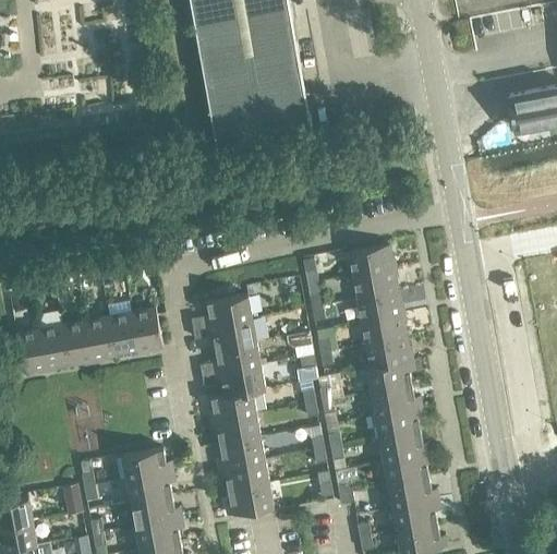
[(189,0),(216,152),(311,134),(287,0),(189,0)]
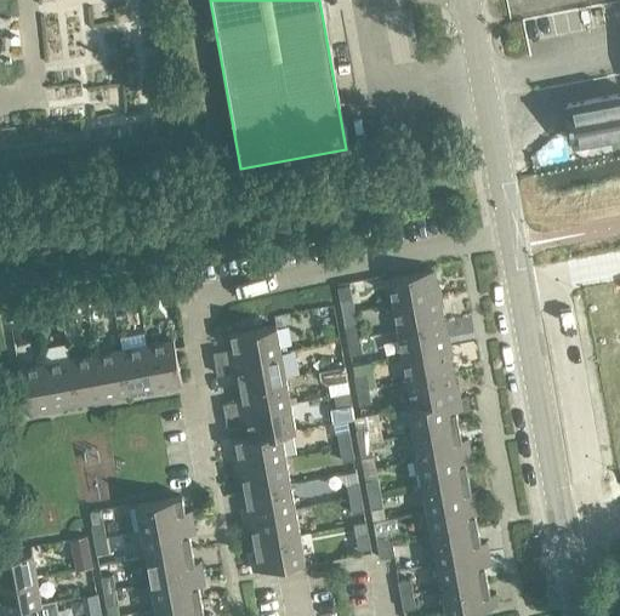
[(619,97),(566,108),(573,147),(619,137),(619,97)]
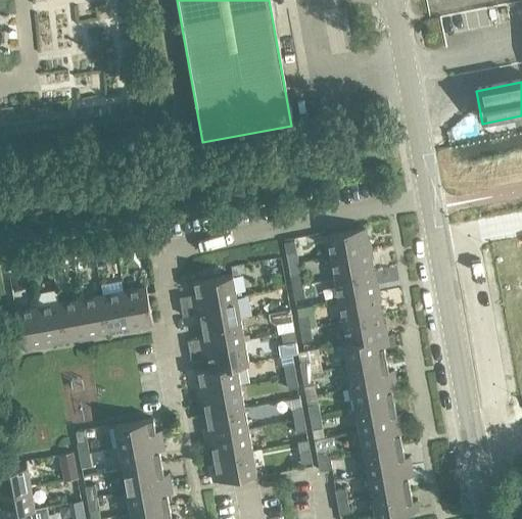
[(136,97),(126,98),(128,115),(138,114),(136,97)]
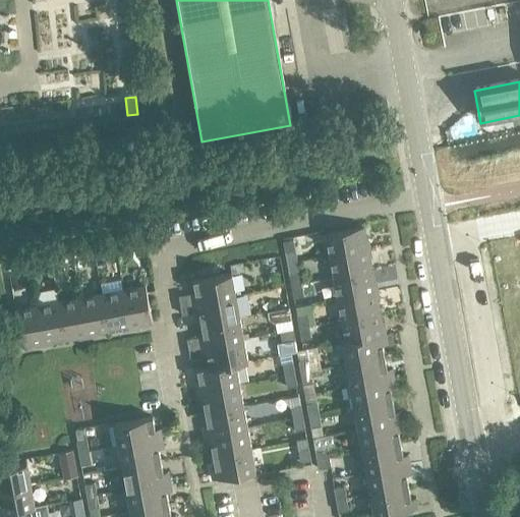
[(325,236),(329,257),(366,251),(363,229),(325,236)]
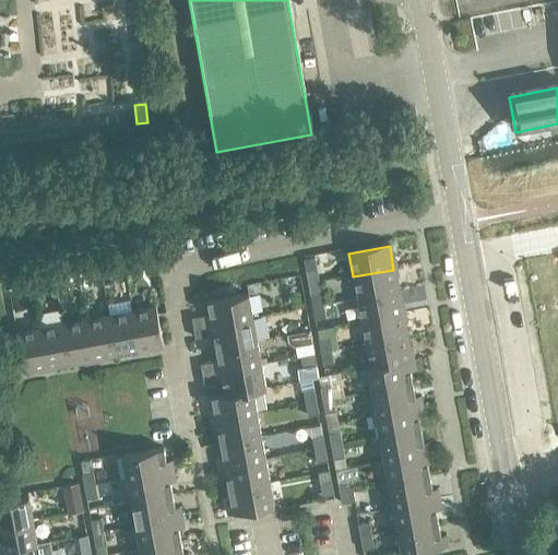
[(135,266),(133,255),(120,257),(122,268),(135,266)]
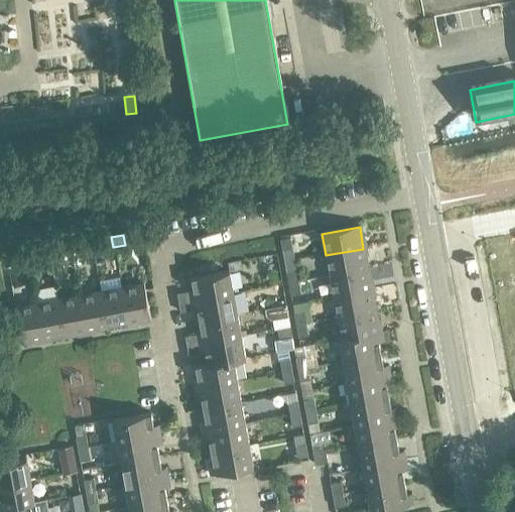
[(102,249),(113,247),(111,237),(100,239),(102,249)]
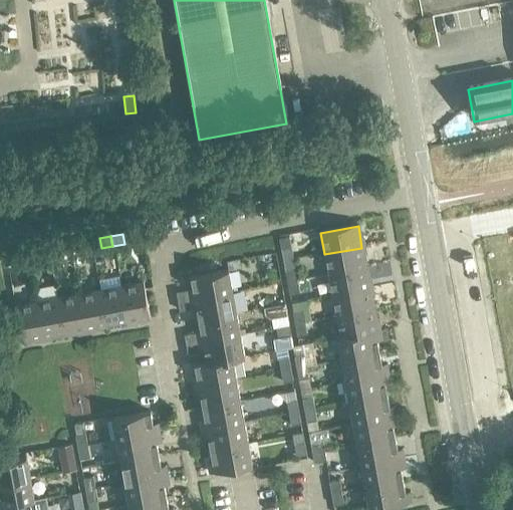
[(278,241),(282,262),(292,260),(291,251),(288,239),(278,241)]
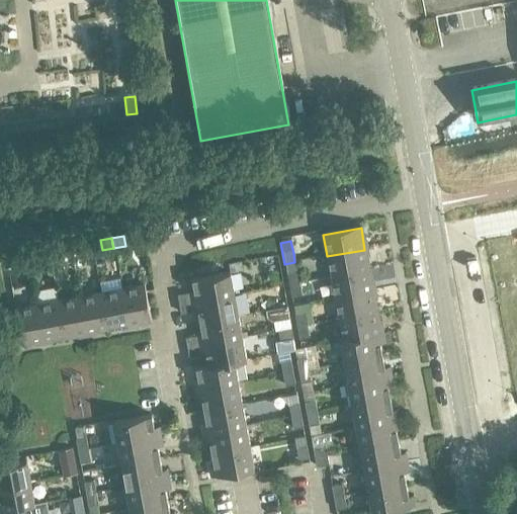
[(81,244),(69,246),(71,256),(83,254),(81,244)]
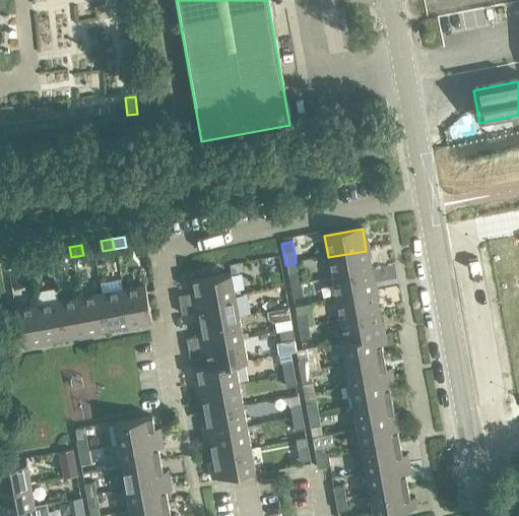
[(59,259),(71,257),(69,247),(57,249),(59,259)]
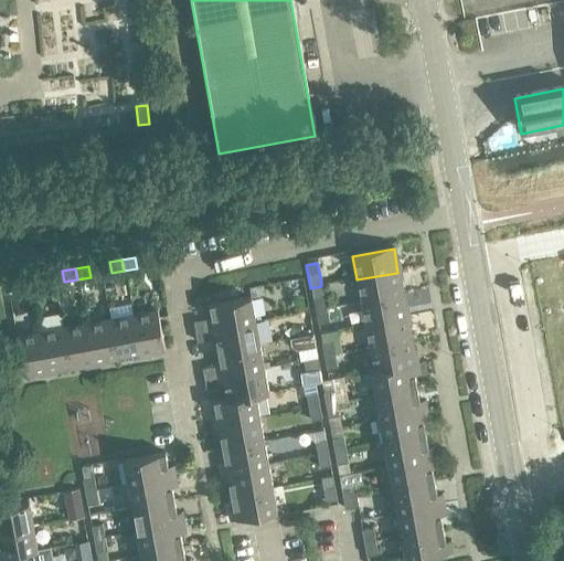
[(397,273),(357,279),(361,304),(402,296),(397,273)]
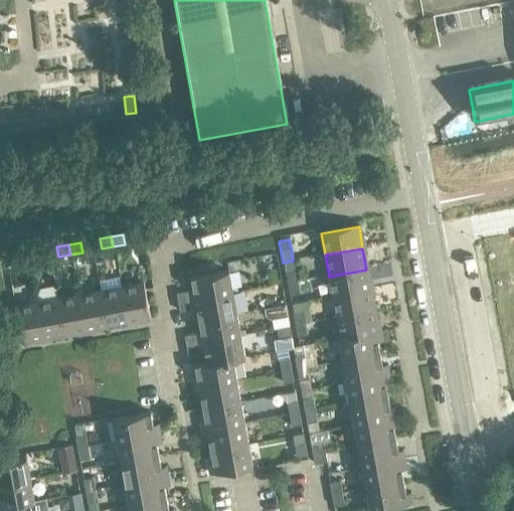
[(37,250),(26,252),(28,263),(48,259),(46,249),(37,250)]
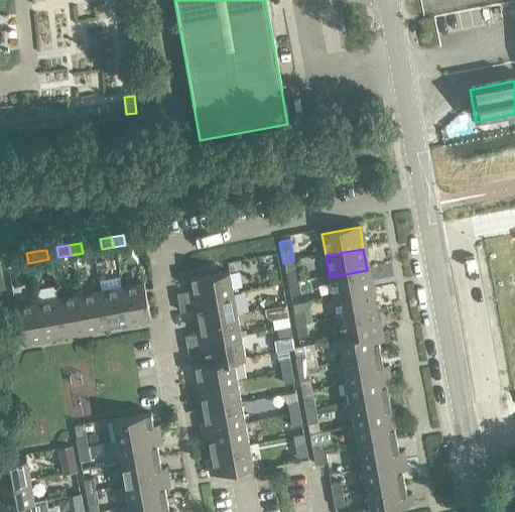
[(16,265),(28,263),(26,253),(14,255),(16,265)]
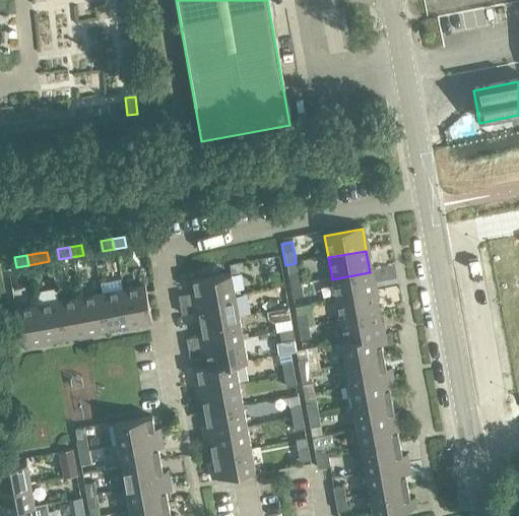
[(298,274),(296,263),(285,265),(289,286),(300,284),(298,274)]
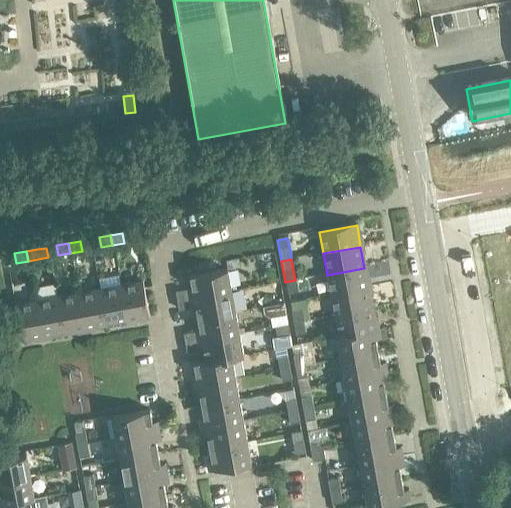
[(391,276),(389,264),(371,267),(373,279),(391,276)]
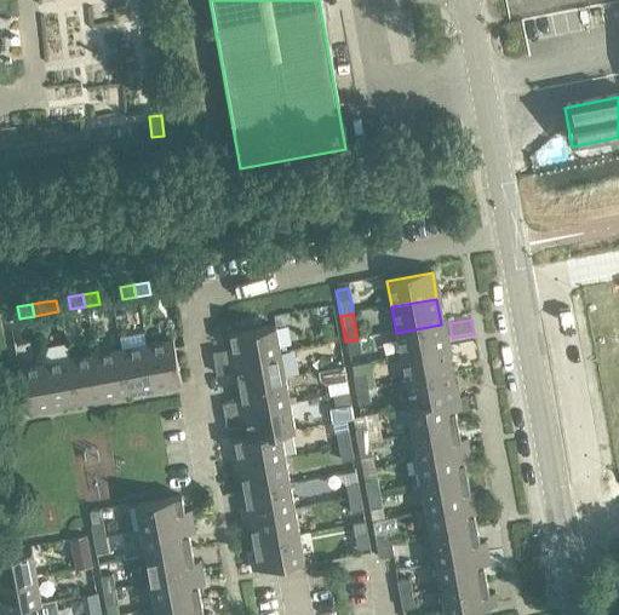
[(396,333),(401,358),(446,350),(441,325),(396,333)]
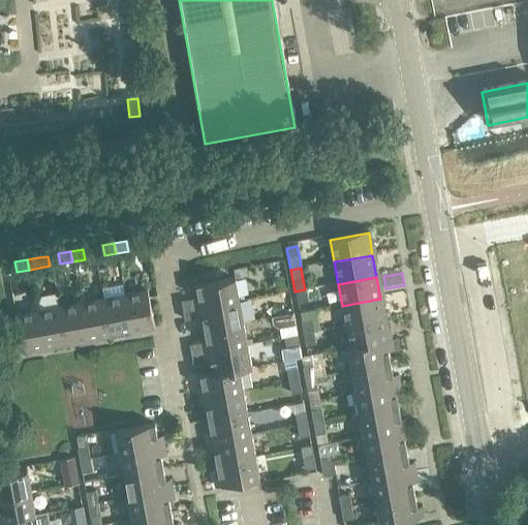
[(181,306),(182,313),(239,303),(235,280),(195,287),(198,303),(181,306)]
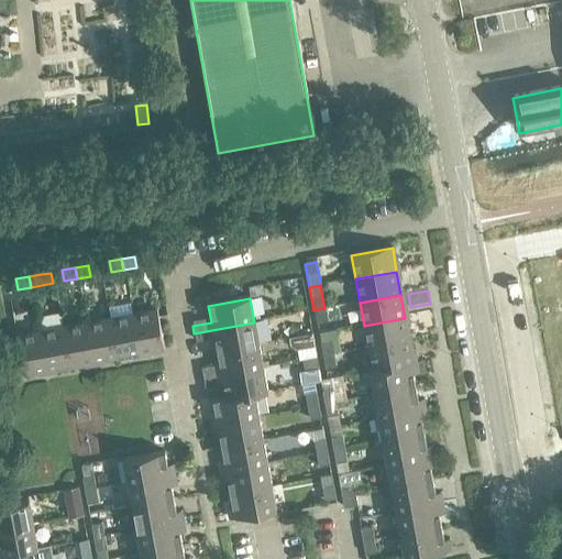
[(327,322),(324,308),(313,310),(316,325),(327,322)]
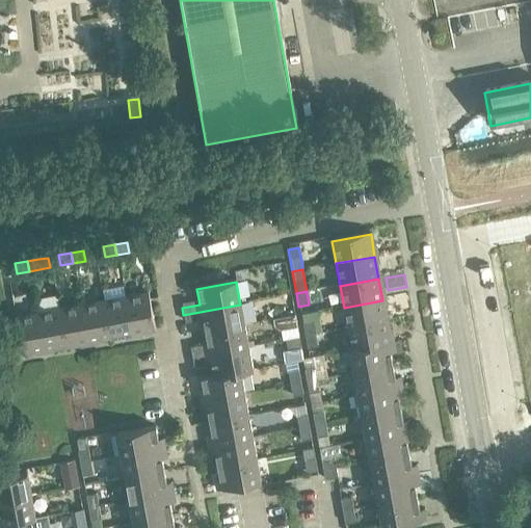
[(155,334),(148,295),(125,299),(132,340),(141,338),(141,336),(155,334)]
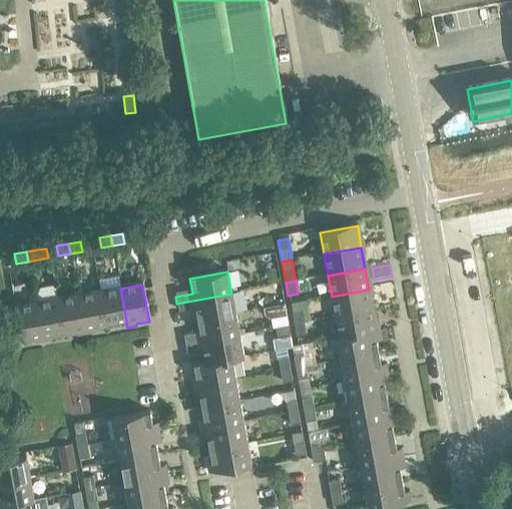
[(33,292),(35,304),(42,343),(51,342),(51,340),(62,338),(55,300),(57,300),(54,288),(33,292)]
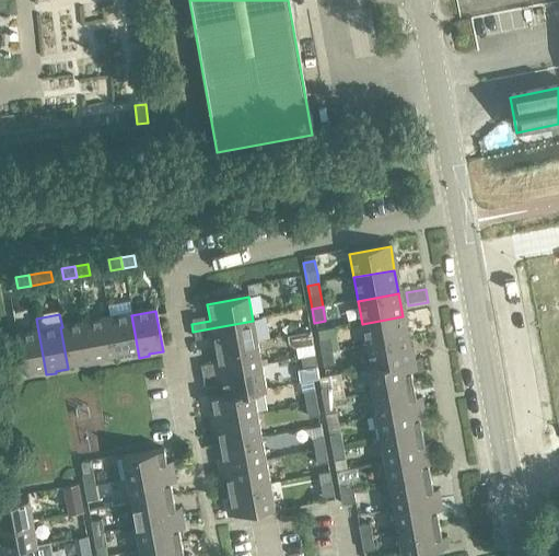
[(131,315),(108,319),(116,360),(129,358),(129,359),(139,358),(131,315)]
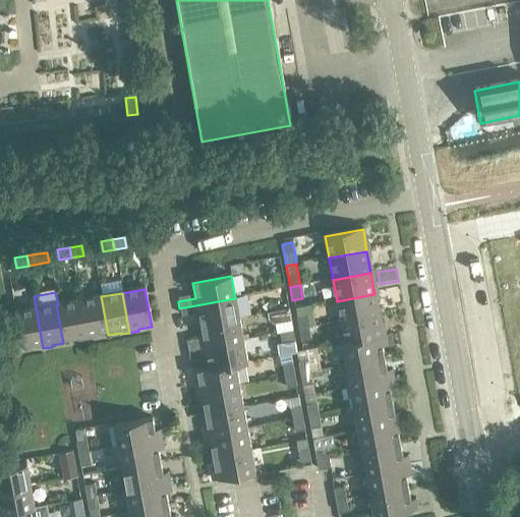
[(374,294),(337,301),(341,323),(378,316),(374,294)]
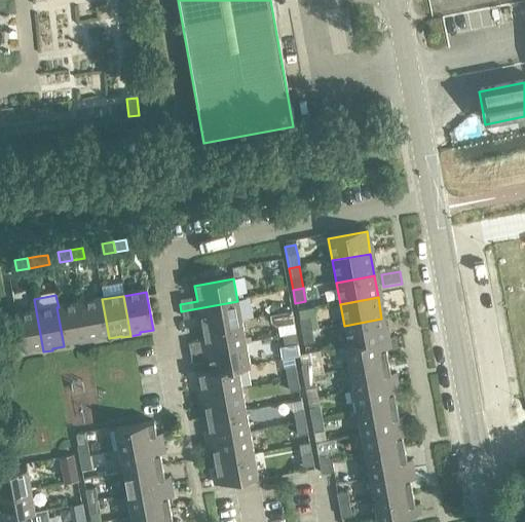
[(102,299),(79,303),(86,344),(97,342),(97,340),(109,338),(102,299)]
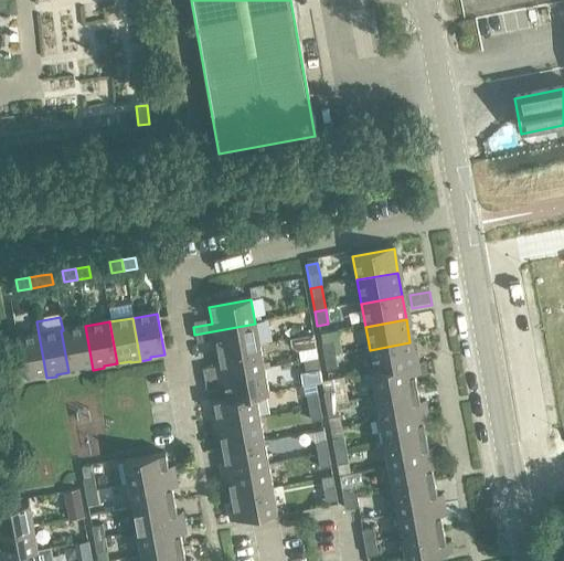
[(259,347),(255,324),(194,335),(197,343),(214,340),(217,355),(259,347)]
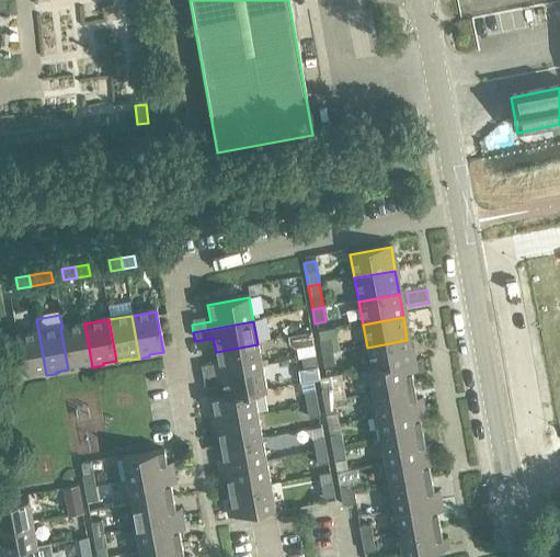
[(84,324),(63,328),(60,328),(68,370),(81,367),(81,370),(92,367),(84,324)]
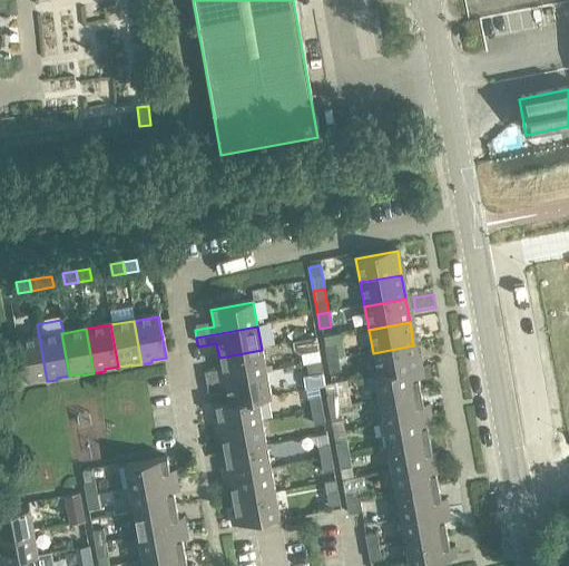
[(322,339),(326,361),(336,359),(333,337),(322,339)]
